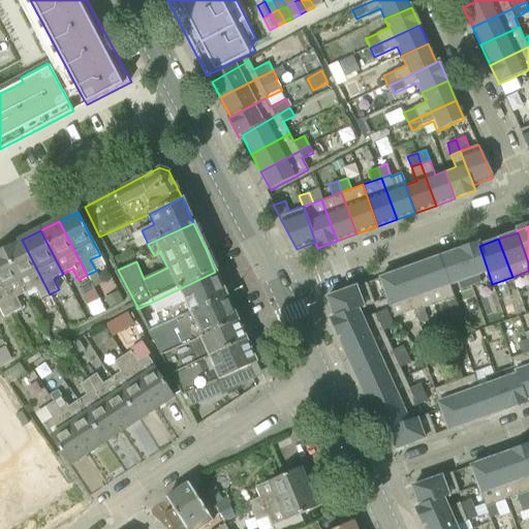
[(41,299),(50,294),(22,240),(3,250),(26,292),(35,288),(41,299)]
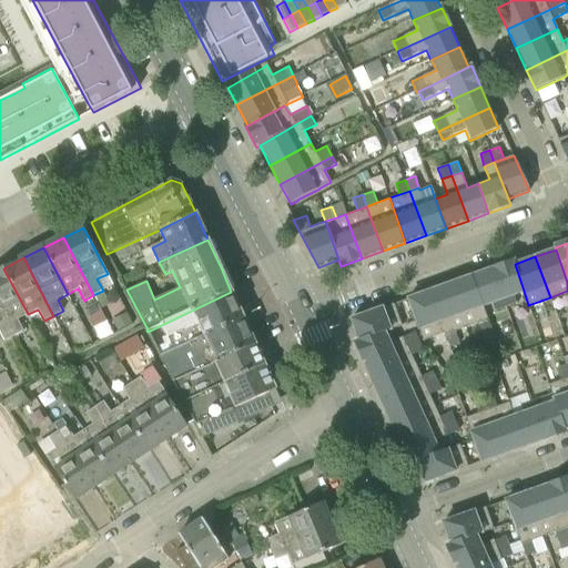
[(504,297),(524,291),(515,264),(514,261),(494,267),(504,297)]
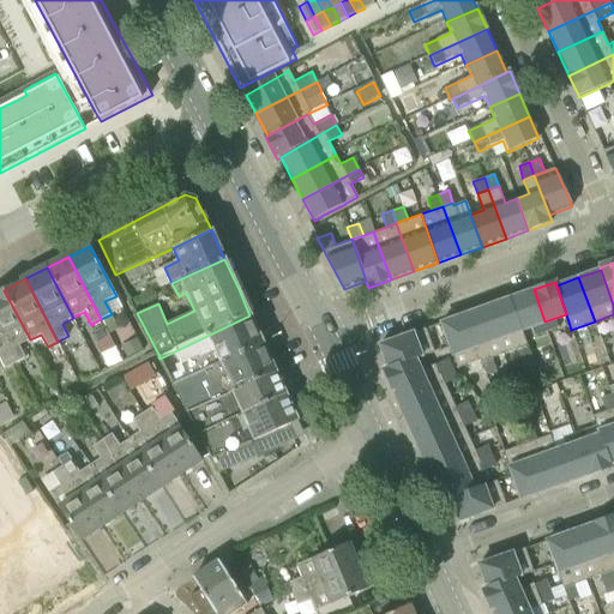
[(522,330),(545,321),(534,289),(511,298),(522,330)]
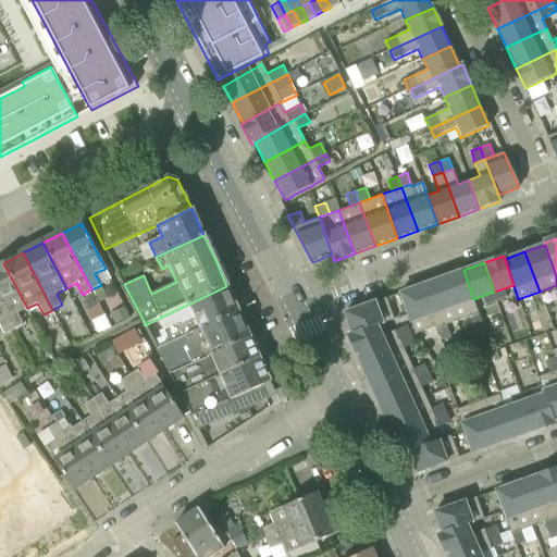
[(17,313),(27,308),(3,263),(0,264),(0,304),(14,330),(24,325),(17,313)]
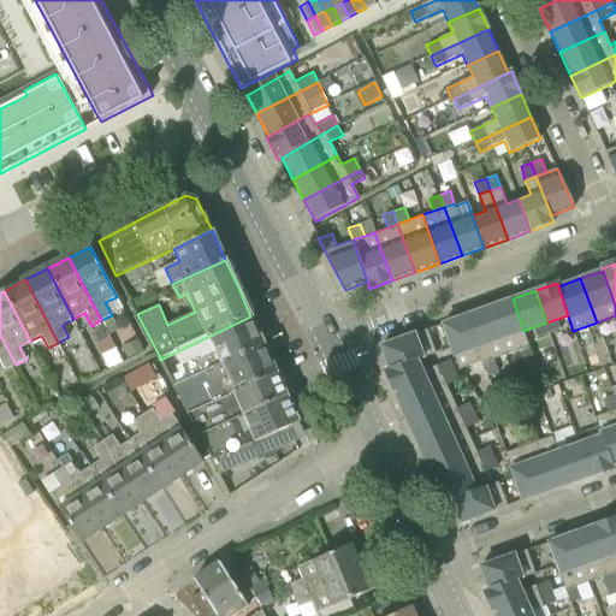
[(489,307),(505,354),(517,350),(525,368),(535,365),(528,345),(523,331),(513,298),(489,307)]
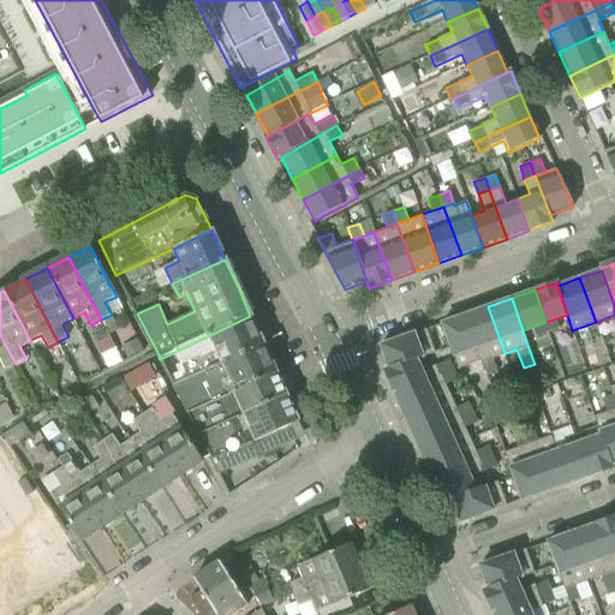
[(493,358),(505,353),(488,306),(465,315),(484,369),(487,375),(497,371),(493,358)]
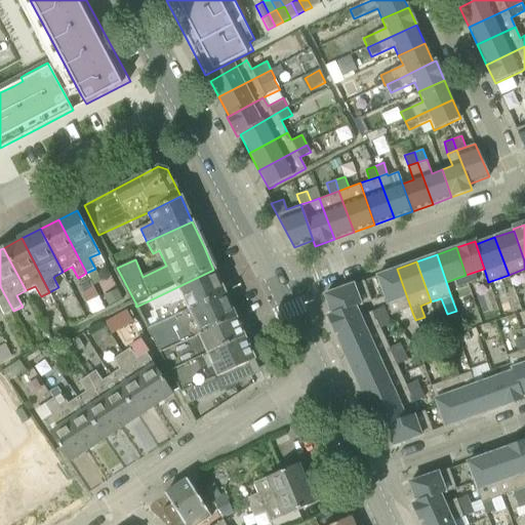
[(397,323),(413,315),(397,269),(377,276),(391,314),(397,323)]
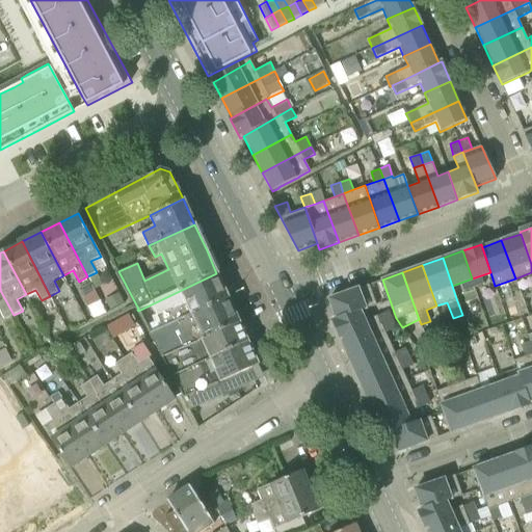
[(138,311),(150,333),(228,297),(216,273),(138,311)]
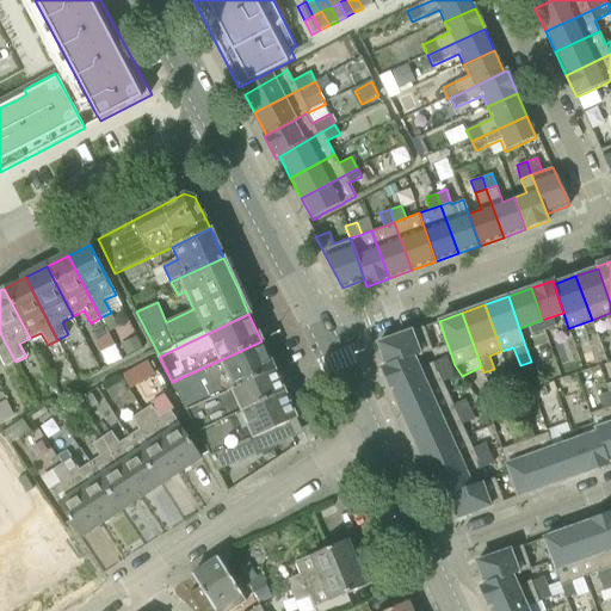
[(386,365),(414,357),(432,351),(427,339),(429,339),(425,327),(378,343),(386,365)]
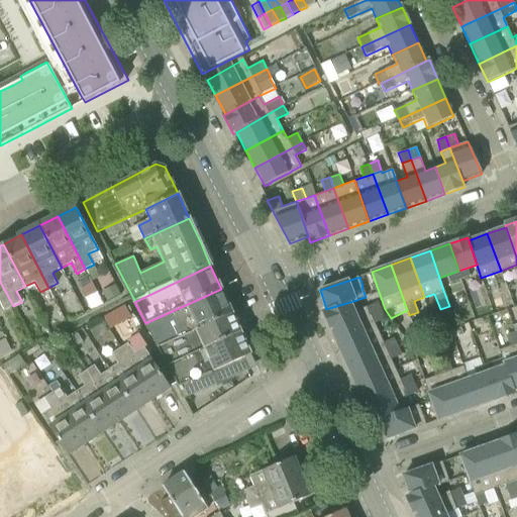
[(0,301),(5,311),(13,306),(0,282),(0,301)]
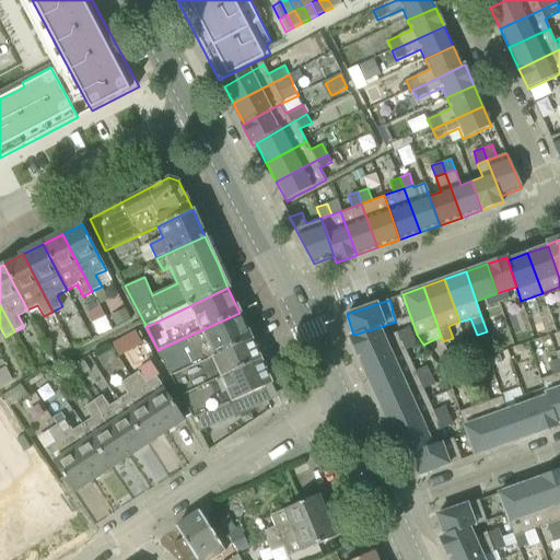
[(158,350),(172,377),(252,339),(240,313),(158,350)]
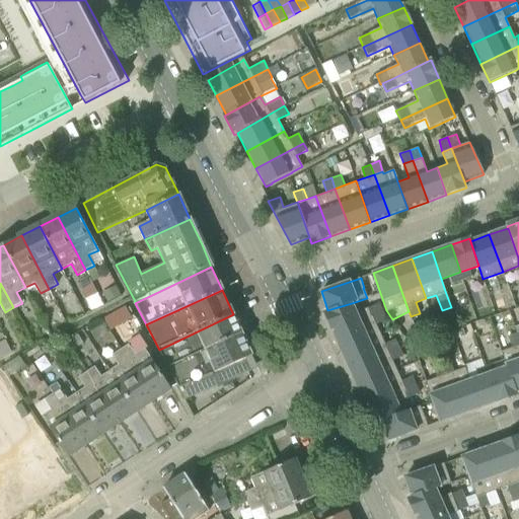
[(335,336),(373,317),(384,313),(380,303),(367,308),(357,312),(352,303),(327,310),(323,311),(335,336)]
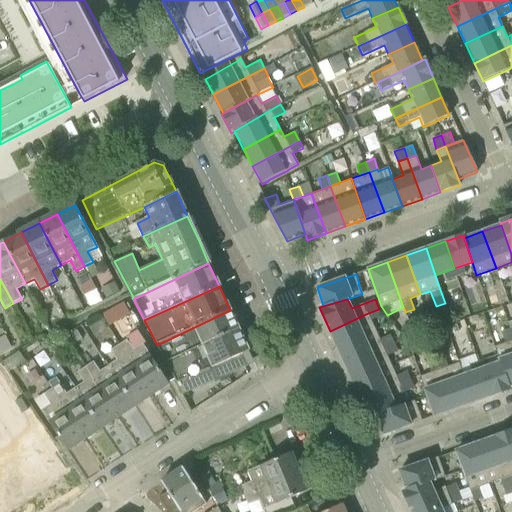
[(330,331),(337,347),(376,330),(372,321),(383,317),(379,309),(368,313),(330,331)]
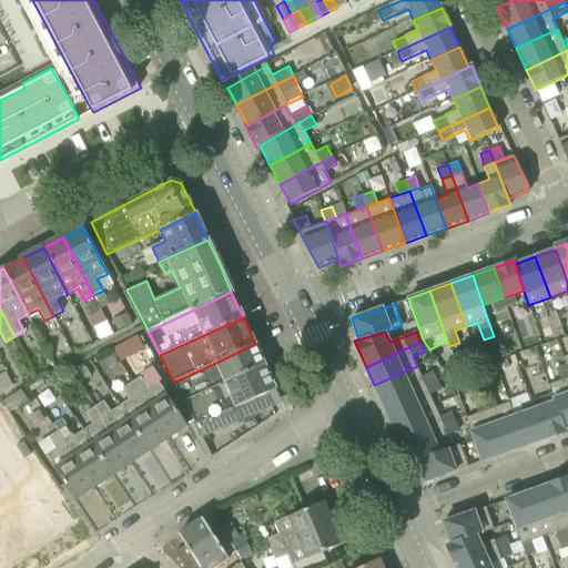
[(133,374),(155,362),(145,344),(123,356),(133,374)]
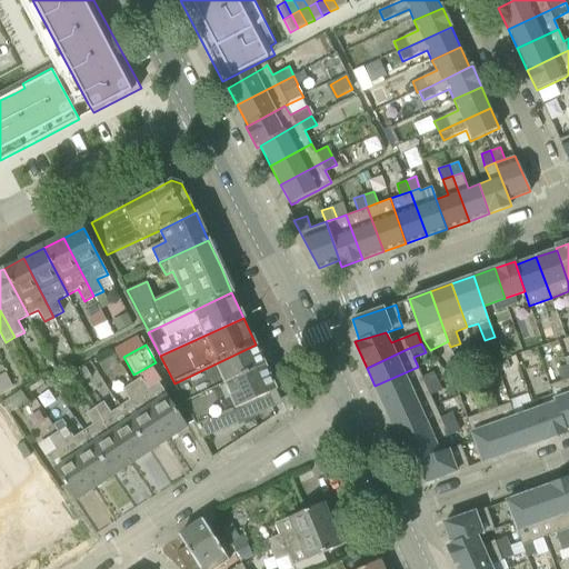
[(256,345),(175,383),(186,406),(267,370),(256,345)]
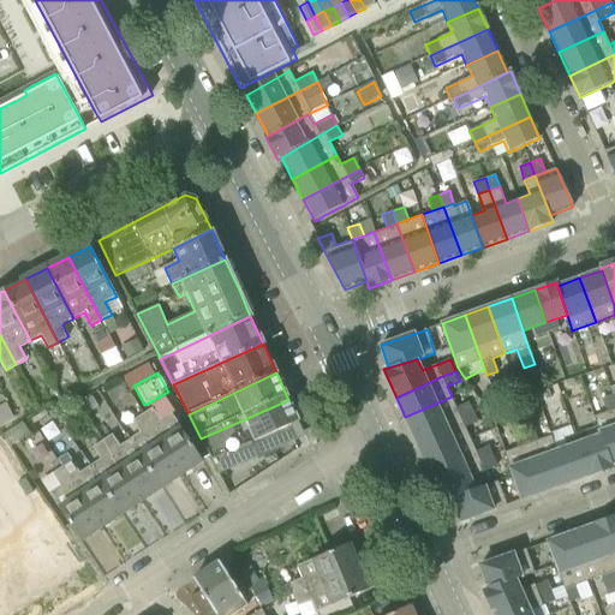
[(161,416),(177,406),(169,393),(153,402),(161,416)]
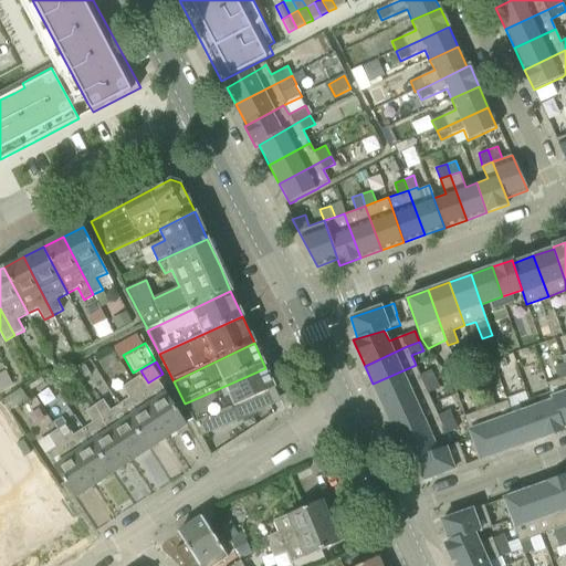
[(564,427),(565,426),(565,367),(564,363),(543,370),(552,396),(564,427)]
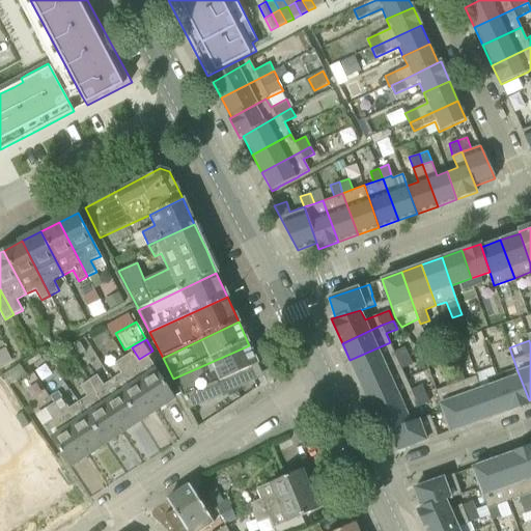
[(358,379),(398,361),(409,356),(406,347),(394,353),(390,342),(350,360),(358,379)]
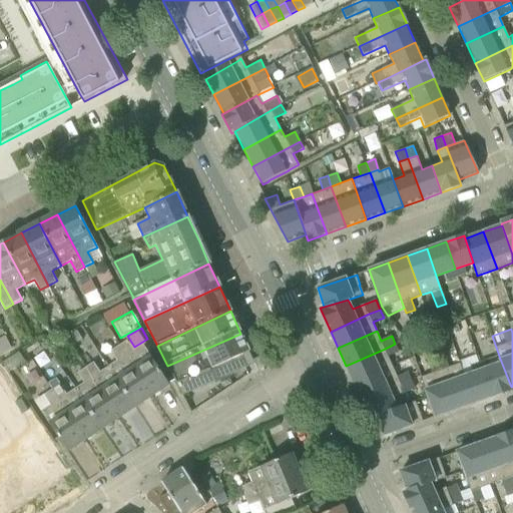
[(183,396),(243,368),(248,366),(243,355),(248,352),(240,334),(167,366),(183,396)]
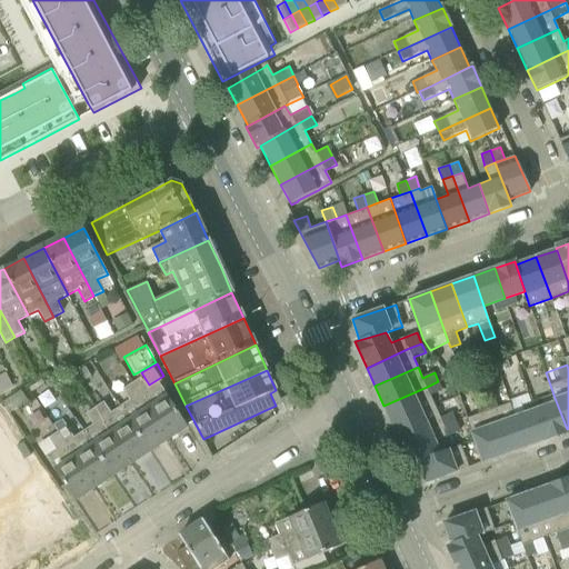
[(188,426),(179,411),(160,381),(149,389),(141,378),(132,383),(169,439),(188,426)]
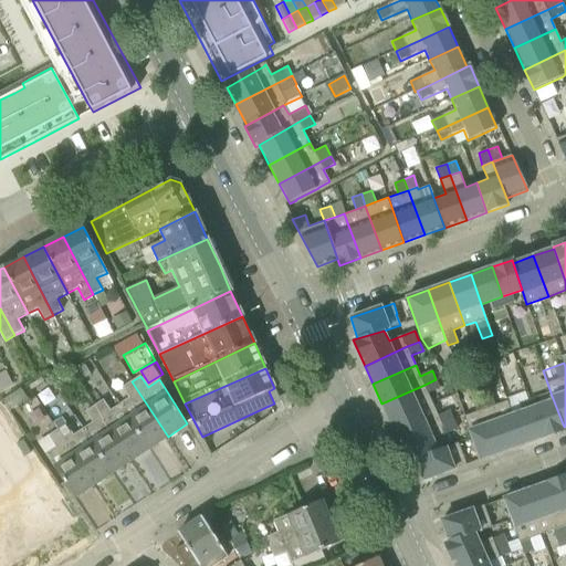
[(390,423),(433,405),(429,395),(441,389),(436,379),(425,385),(381,404),(390,423)]
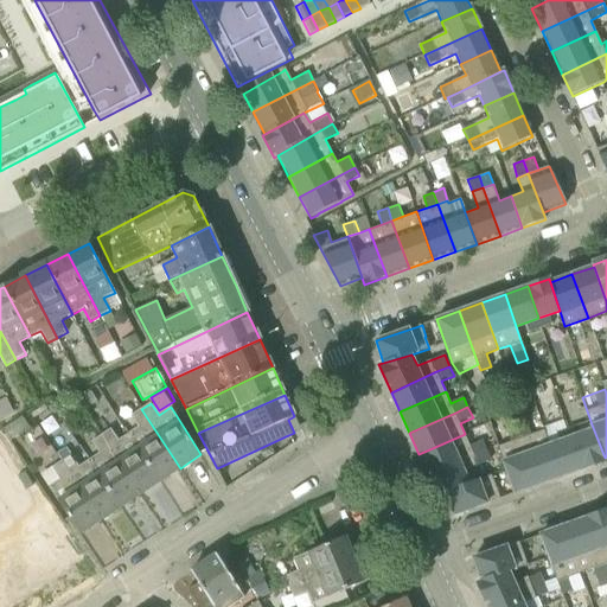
[(160,481),(180,468),(141,409),(132,416),(139,428),(129,434),(160,481)]
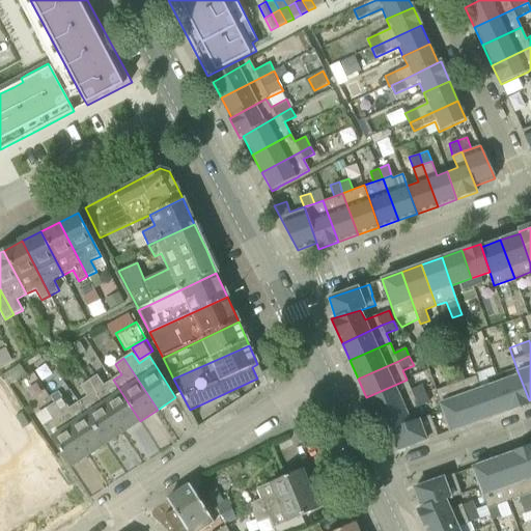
[(471,425),(493,417),(482,387),(480,388),(476,375),(465,380),(460,368),(452,371),(471,425)]
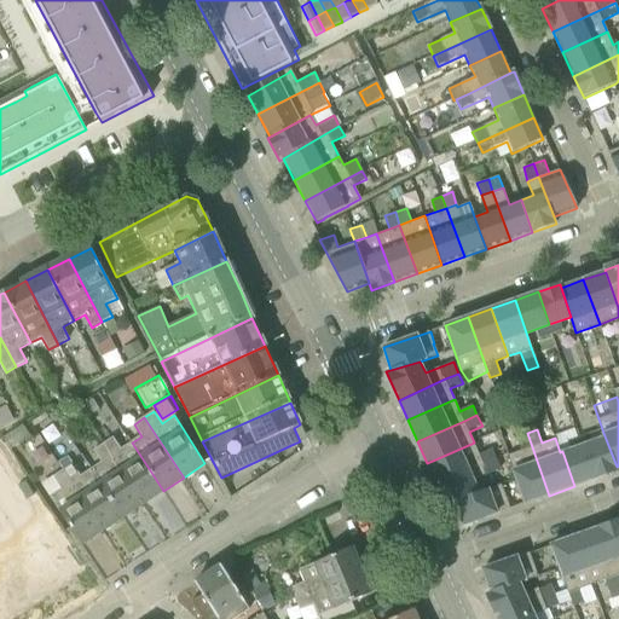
[(525,504),(549,496),(527,433),(503,441),(513,469),(525,504)]
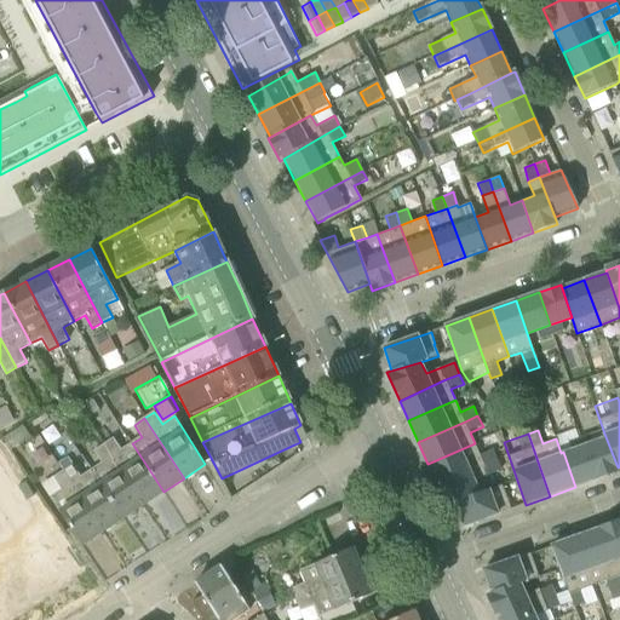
[(619,471),(618,468),(604,434),(602,435),(603,437),(584,445),(596,480),(619,471)]
